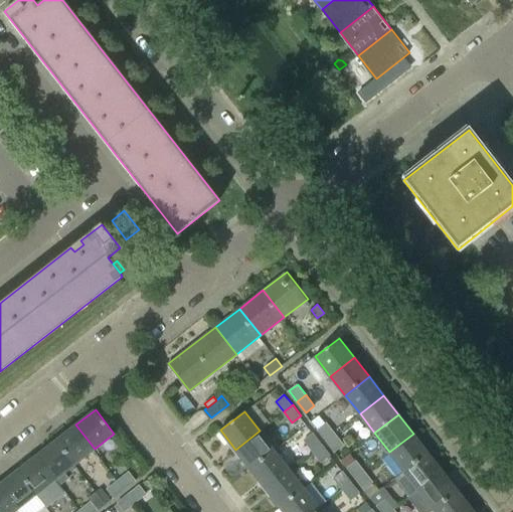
[(319,429),(327,440),(335,433),(327,421),(319,429)]
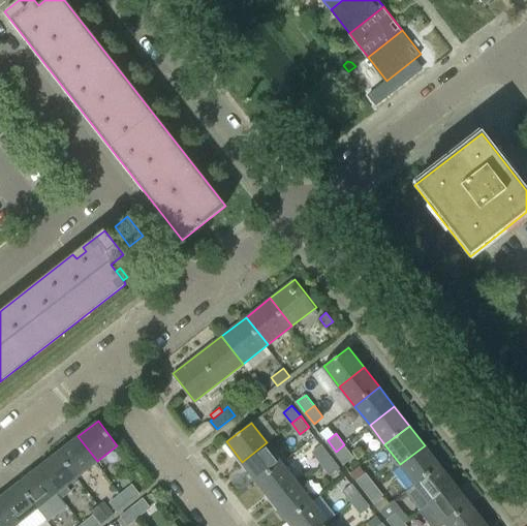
[(58,452),(78,476),(97,461),(78,436),(58,452)]
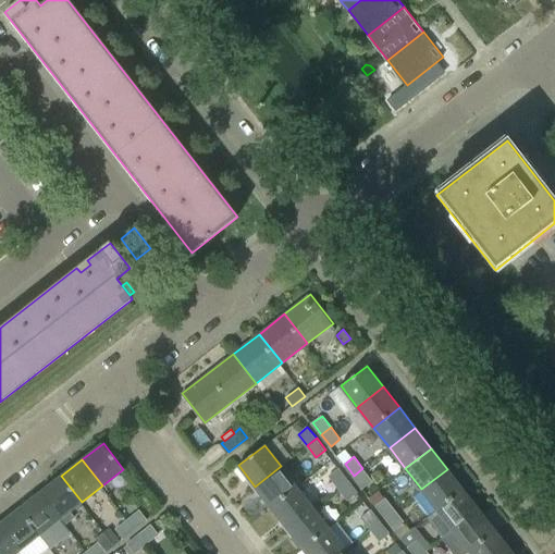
[(255,487),(271,507),(297,487),(281,466),(255,487)]
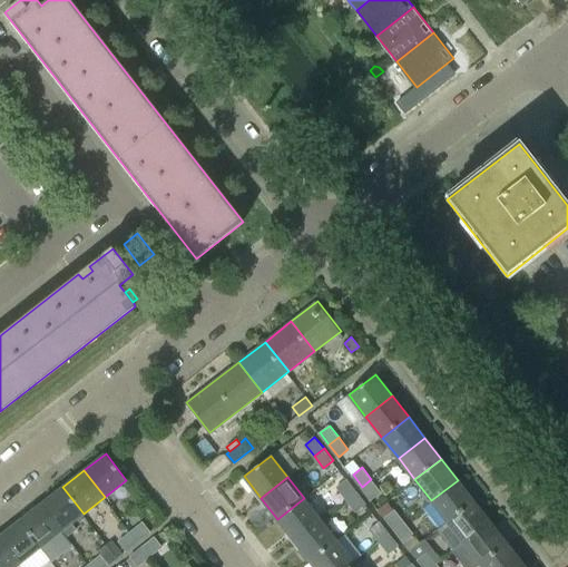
[(346,498),(356,490),(348,479),(338,487),(346,498)]
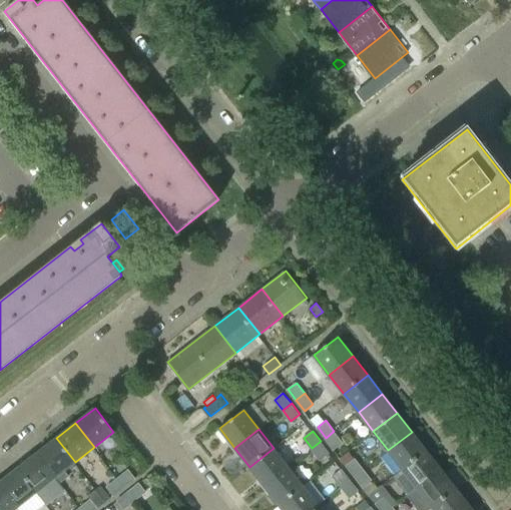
[(326,438),(335,449),(343,442),(334,431),(326,438)]
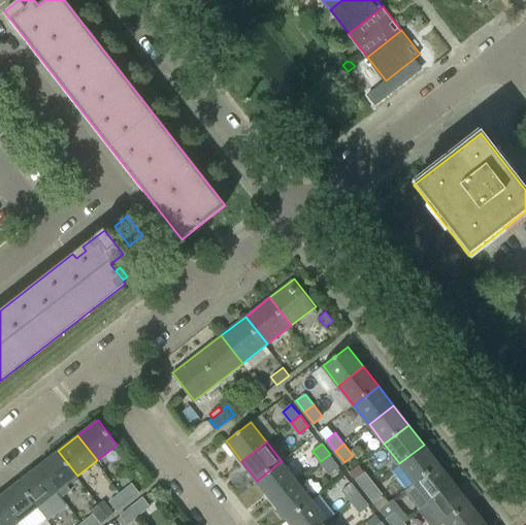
[(438,463),(424,445),(399,463),(415,483),(438,463)]
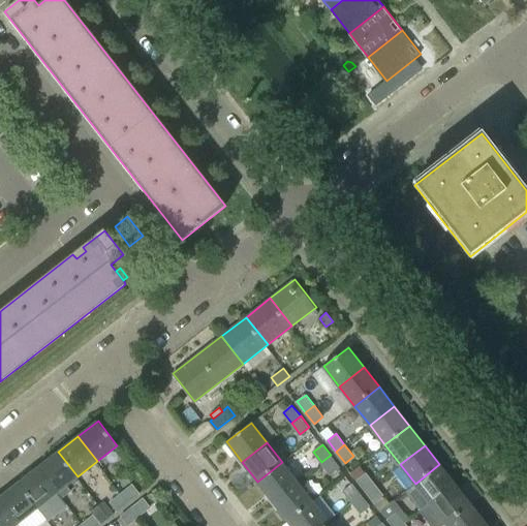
[(58,492),(78,476),(58,452),(38,467),(58,492)]
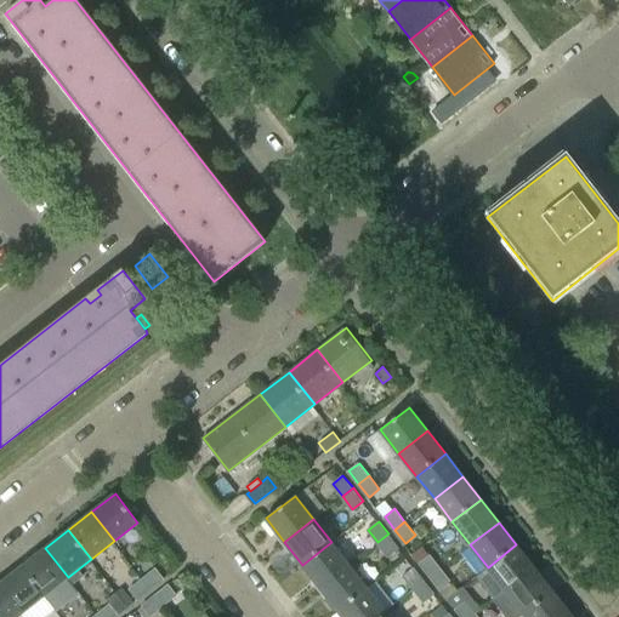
[(398,547),(388,533),(378,542),(388,555),(398,547)]
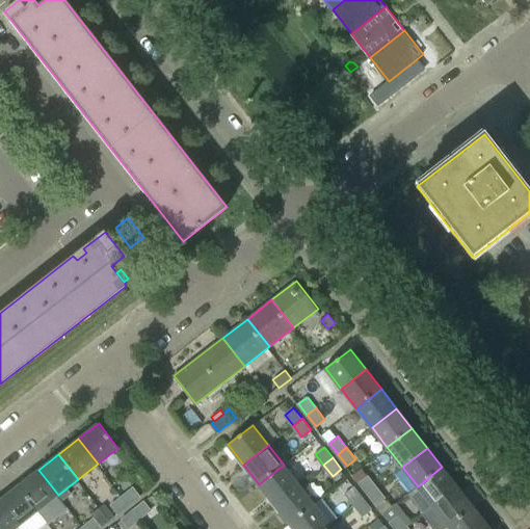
[(299,484),(284,465),(259,484),(274,504),(299,484)]
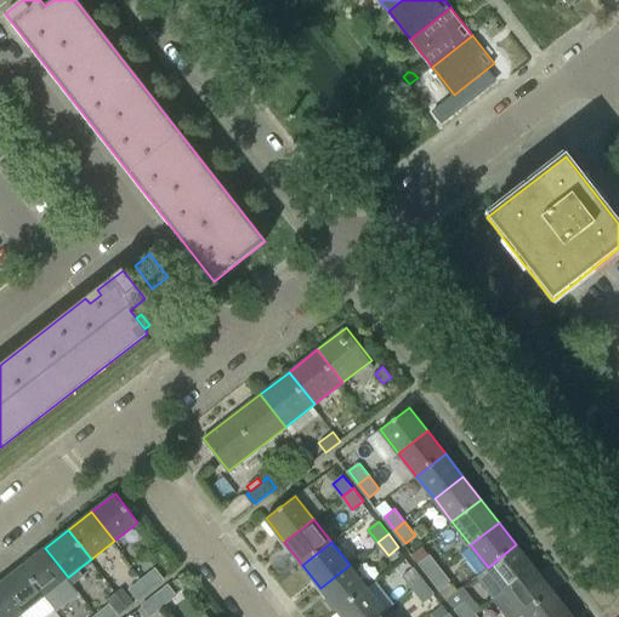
[(516,544),(488,567),(477,576),(495,599),(505,590),(534,567),(516,544)]
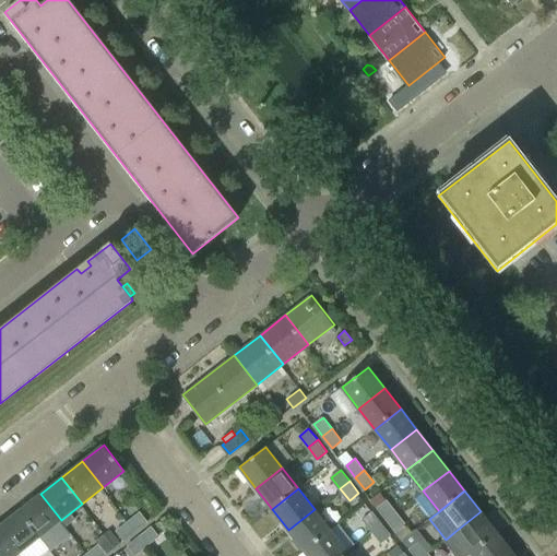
[(40,536),(61,520),(40,494),(21,510),(40,536)]
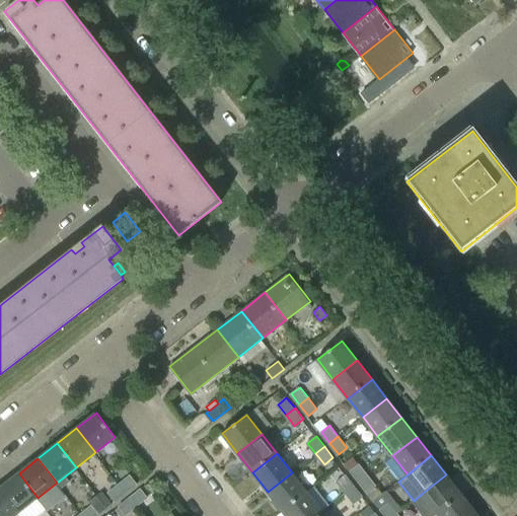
[(351,470),(360,482),(368,474),(360,463),(351,470)]
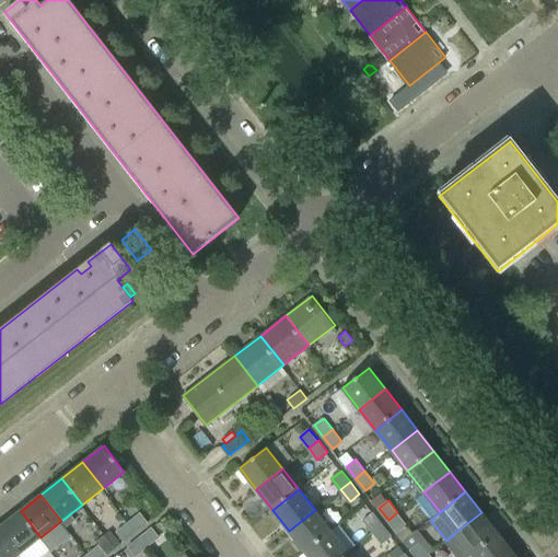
[(289,531),(304,552),(330,531),(315,510),(289,531)]
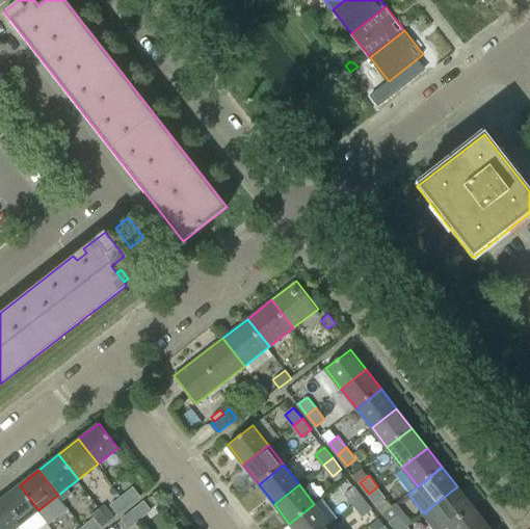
[(20,485),(0,500),(19,525),(38,510),(20,485)]
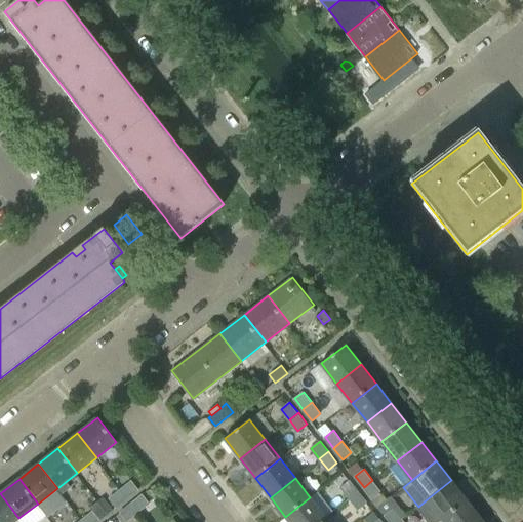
[(121,488),(128,497),(138,489),(132,480),(121,488)]
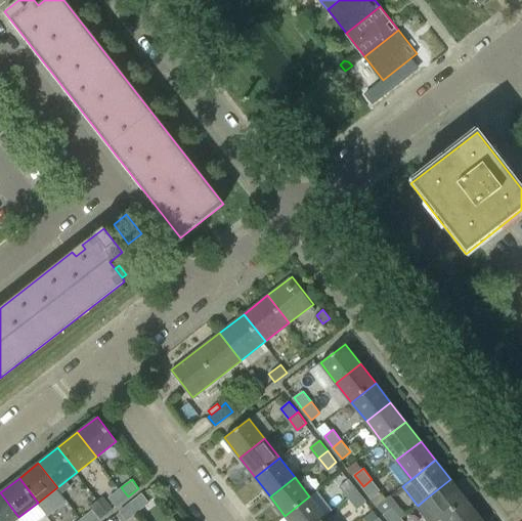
[(349,496),(358,489),(350,479),(341,486),(349,496)]
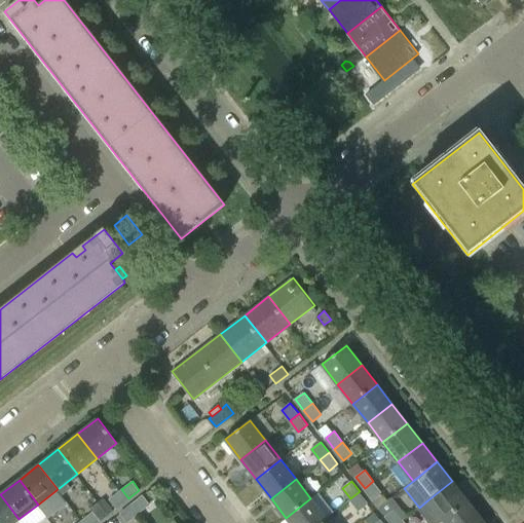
[(365,488),(373,498),(381,492),(373,481),(365,488)]
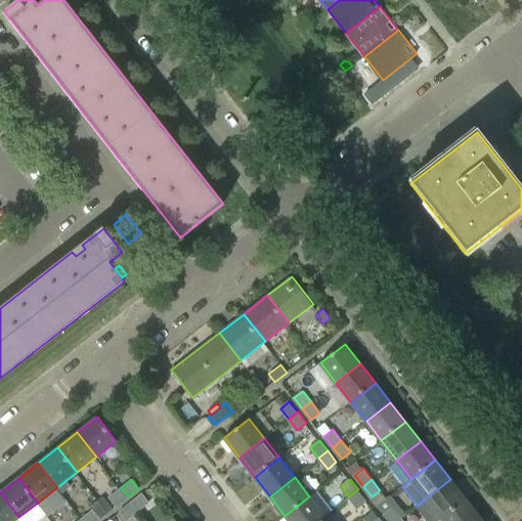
[(466,498),(450,479),(426,498),(441,518),(466,498)]
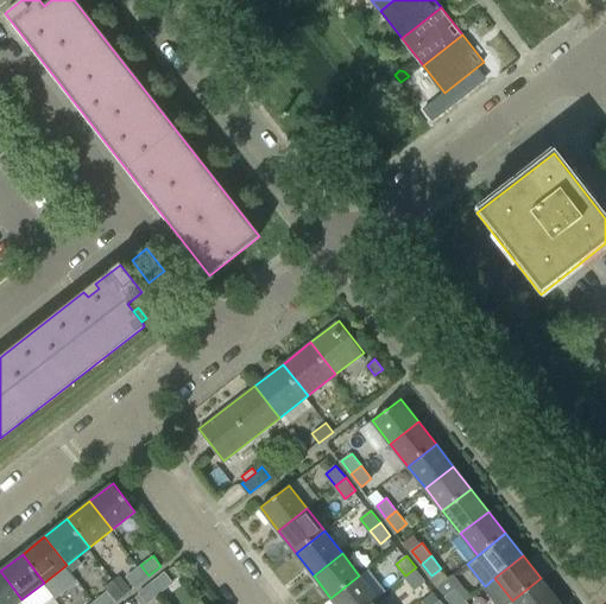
[(127,576),(136,585),(149,576),(140,565),(127,576)]
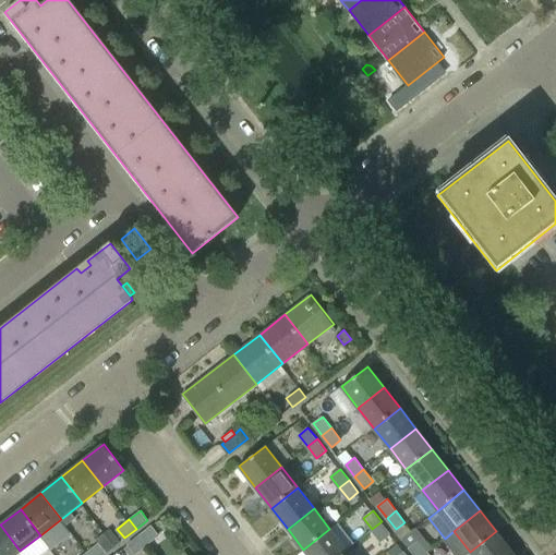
[(390,533),(382,521),(372,529),(381,540),(390,533)]
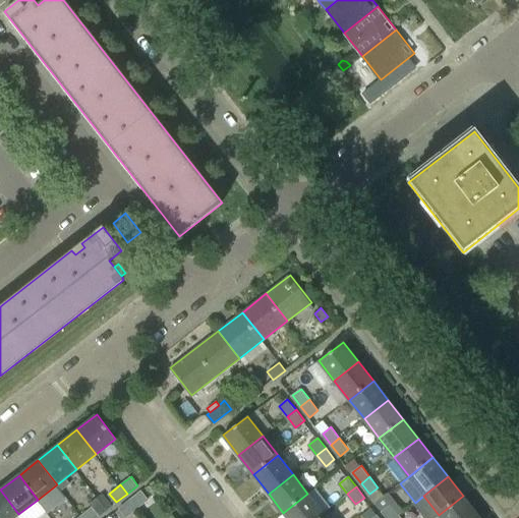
[(0,517),(13,517),(18,514),(0,490),(0,517)]
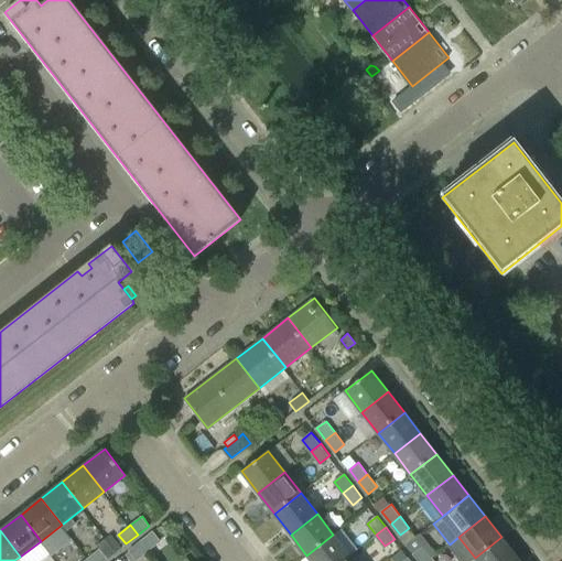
[(141,539),(149,549),(161,540),(153,530),(141,539)]
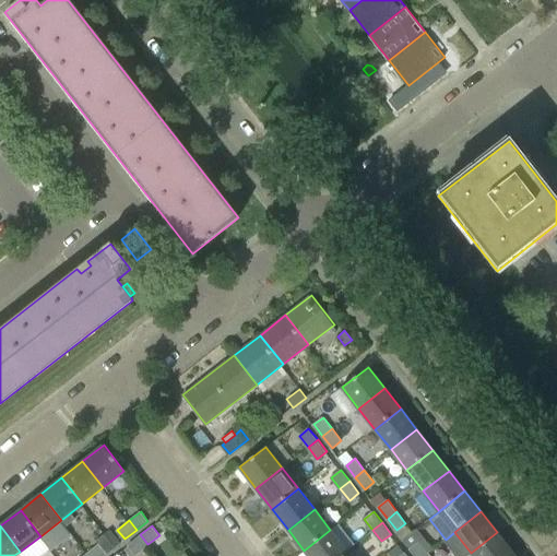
[(121,541),(111,528),(105,532),(116,545),(121,541)]
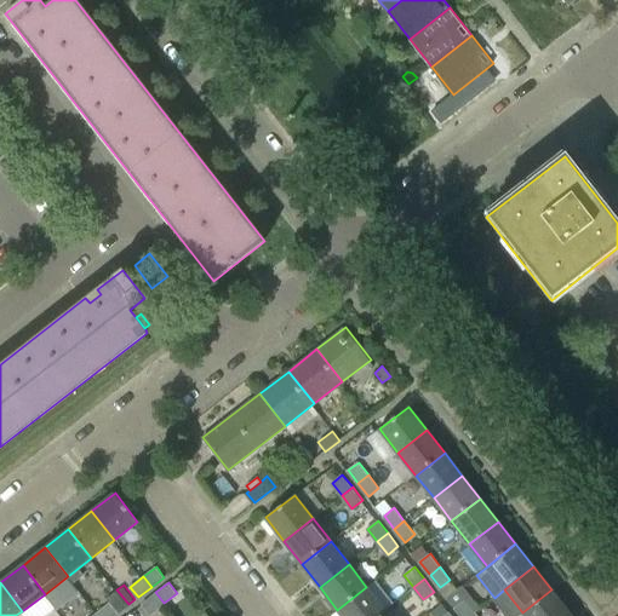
[(376,615),(384,610),(366,587),(337,610),(342,615),(376,615)]
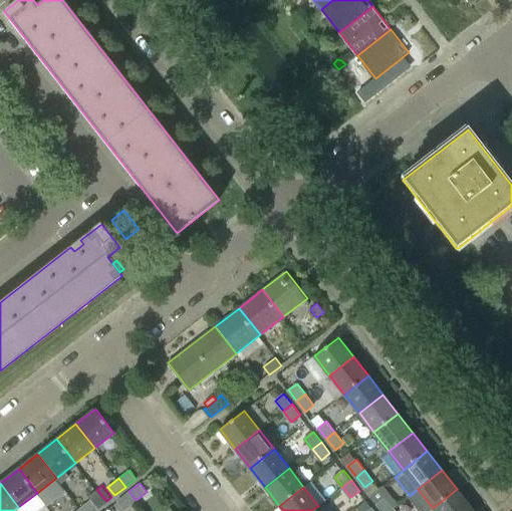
[(64,488),(46,502),(52,510),(65,510),(75,503),(64,488)]
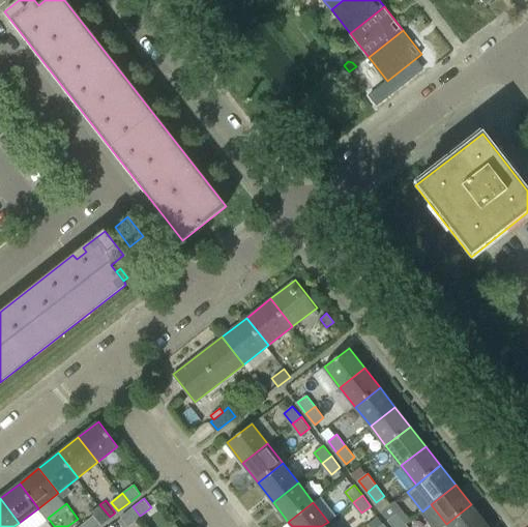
[(83,524),(85,526),(96,526),(100,524),(110,517),(99,504),(91,511),(93,516),(83,524)]
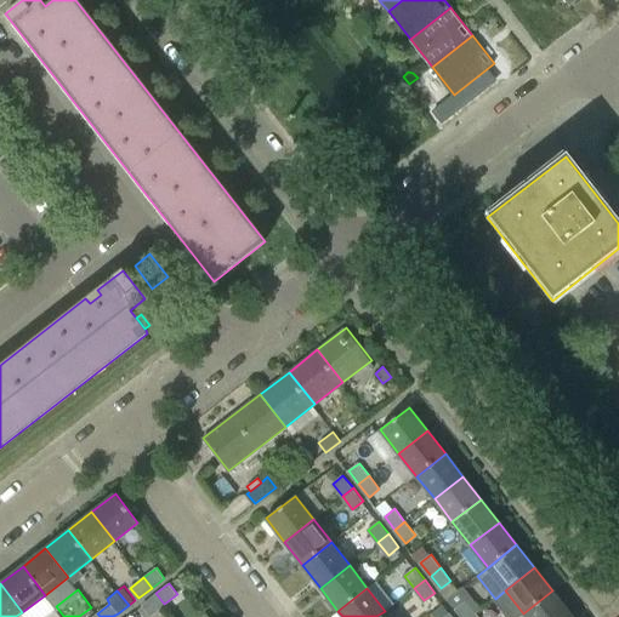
[(566,616),(571,613),(552,590),(523,613),(526,616),(566,616)]
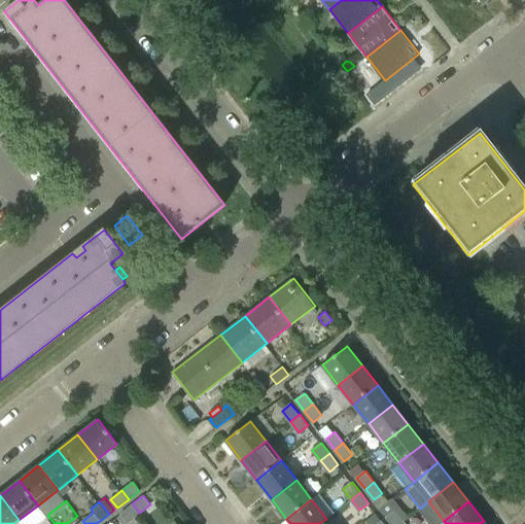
[(132,503),(121,513),(128,522),(139,513),(132,503)]
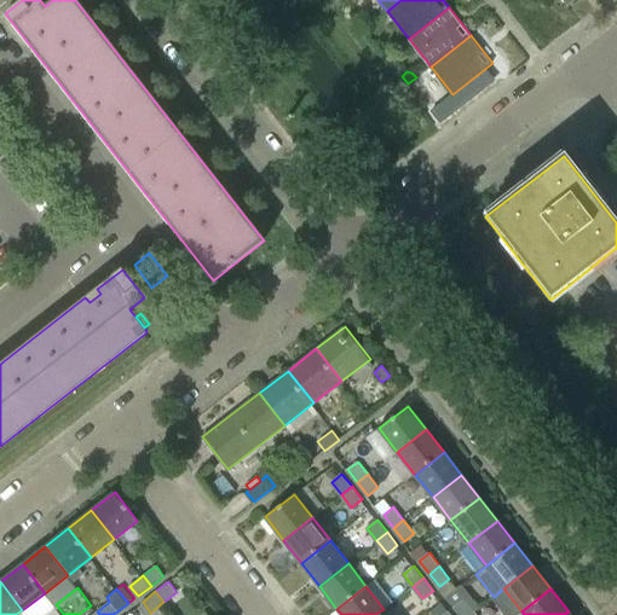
[(461,614),(468,614),(474,611),(465,598),(455,607),(461,614)]
